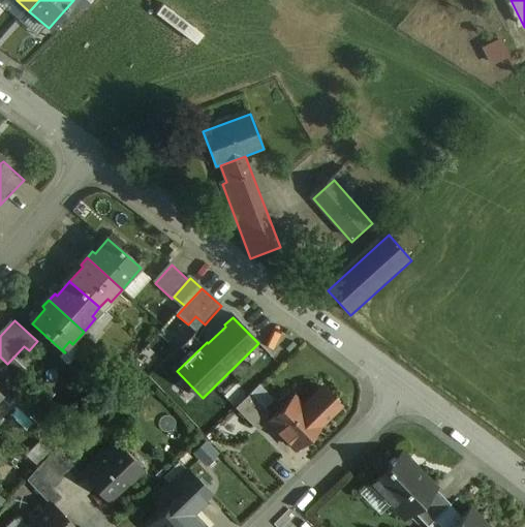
[(305,407),(296,399),(270,423),(297,451),(341,407),(323,389),(305,407)]
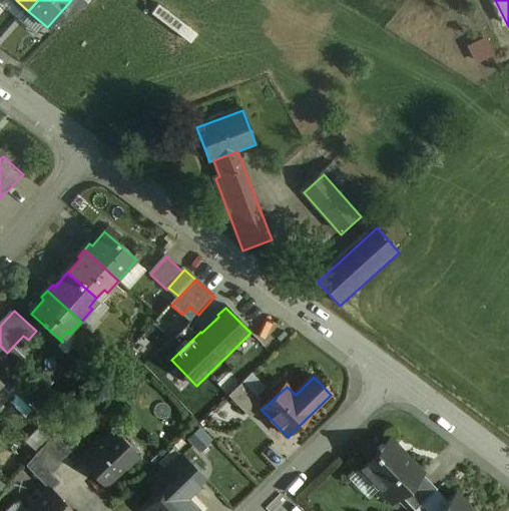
[(38,397),(21,382),(14,390),(30,406),(38,397)]
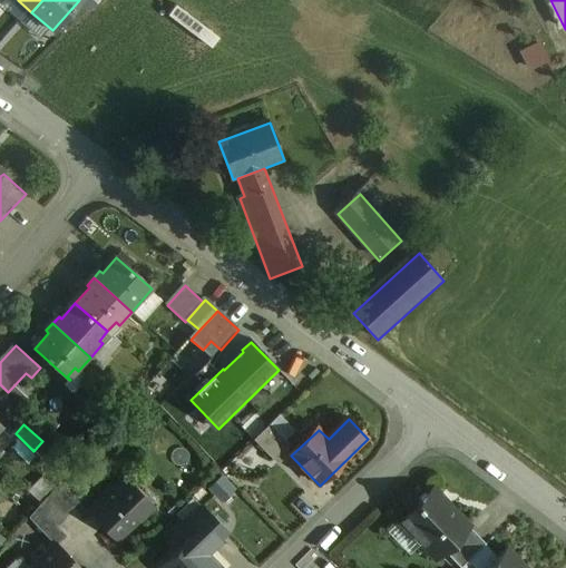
[(289,452),(267,430),(256,441),(276,463),(289,452)]
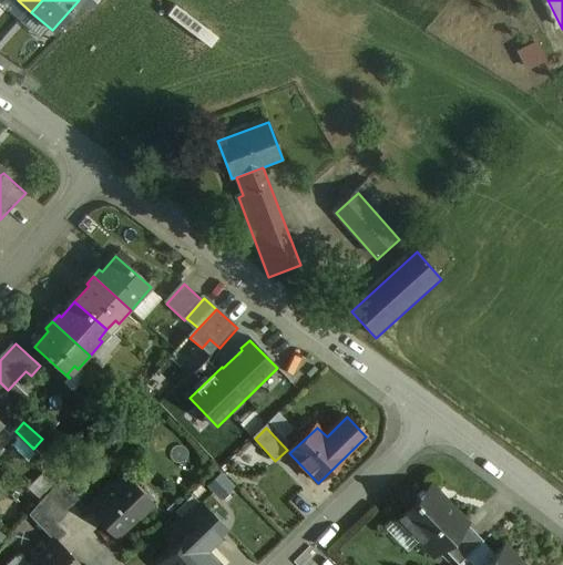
[(42,439),(33,449),(39,453),(39,452),(40,453),(41,452),(40,451),(48,443),(42,439)]
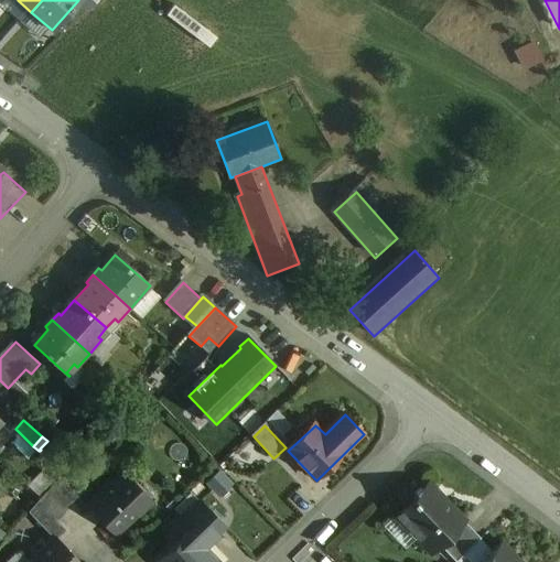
[(125,473),(89,507),(98,516),(118,537),(139,516),(140,517),(154,504),(125,473)]
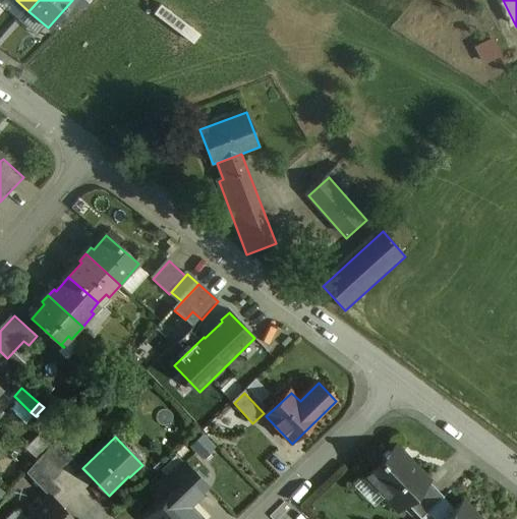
[(82,468),(57,443),(43,457),(59,473),(68,464),(85,481),(91,476),(82,468)]
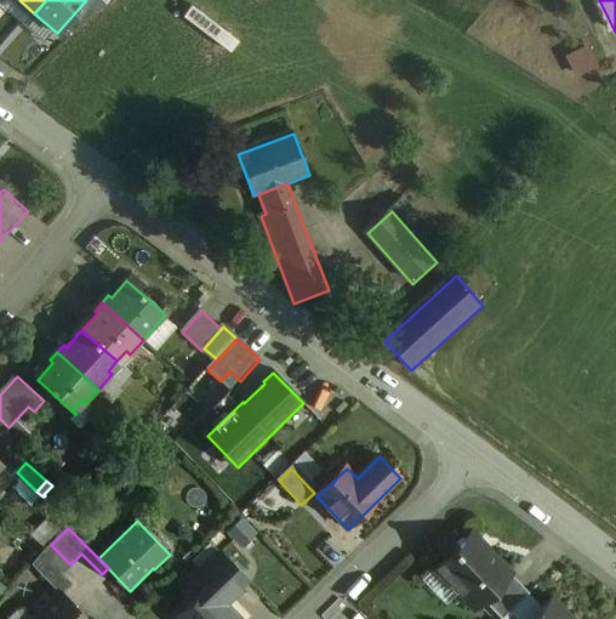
[(512,577),(513,575),(472,533),(435,568),(437,569),(439,568),(462,592),(460,594),(477,611),(485,602),(512,577)]
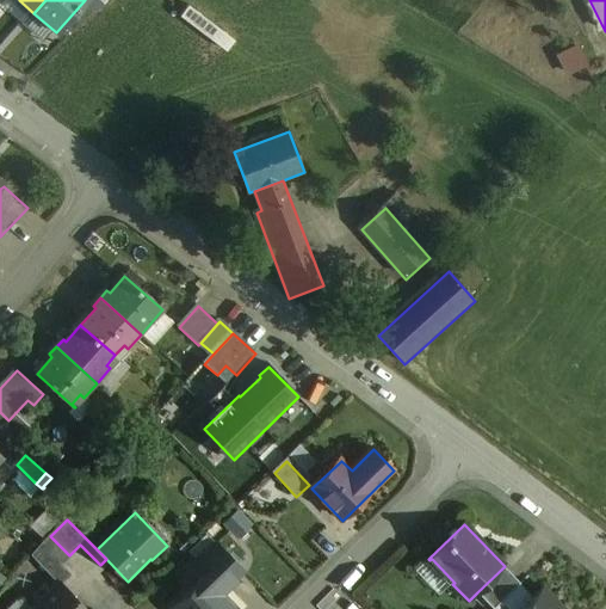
[(50,536),(41,548),(44,553),(42,555),(43,564),(62,583),(68,577),(59,566),(69,555),(50,536)]
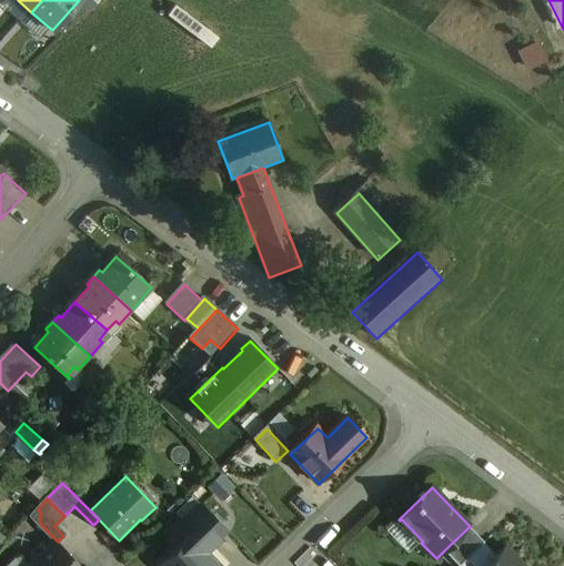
[(93,525),(74,506),(64,516),(82,535),(93,525)]
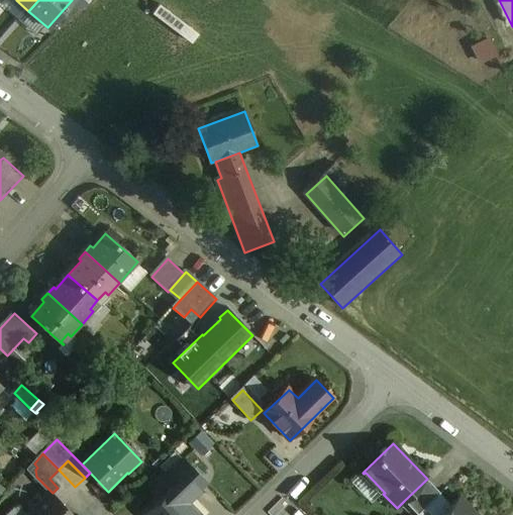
[(206,484),(184,461),(174,472),(195,494),(206,484)]
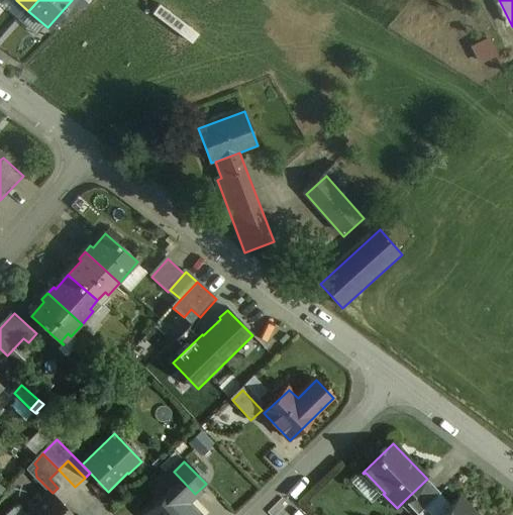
[(61,501),(75,487),(59,470),(49,479),(58,488),(53,493),(61,501)]
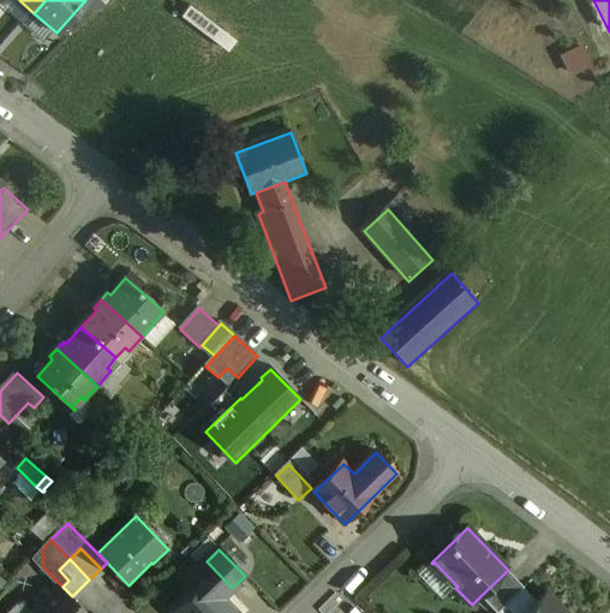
[(232,588),(207,561),(195,572),(205,584),(207,582),(222,597),(232,588)]
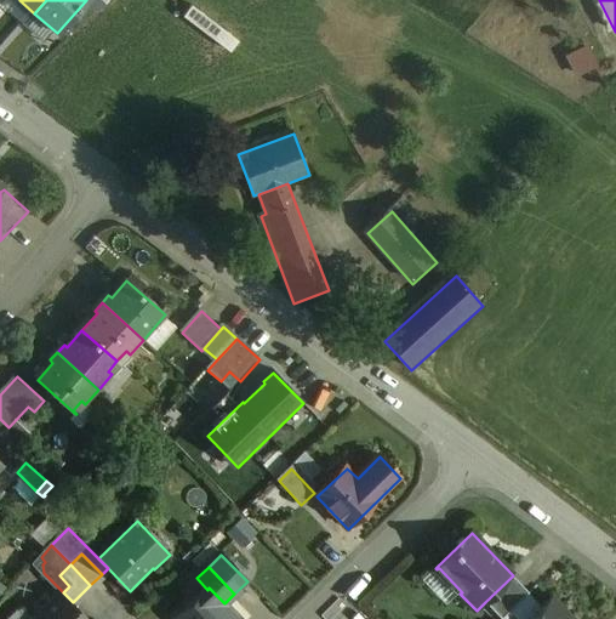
[(513,575),(512,577),(485,602),(501,618),(506,618),(531,595),(513,575)]
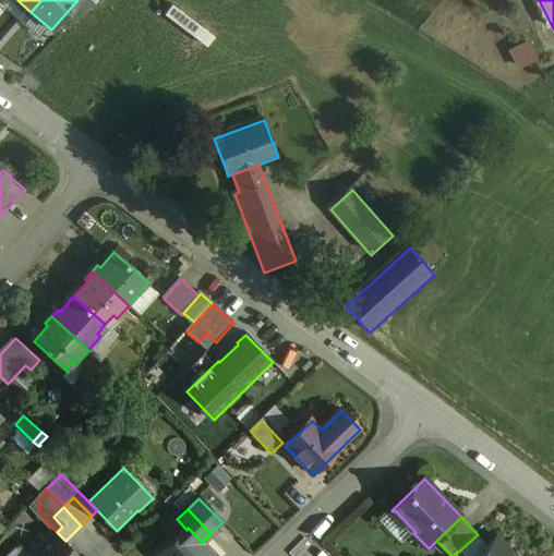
[(215,555),(202,542),(188,528),(187,530),(160,555),(215,555)]
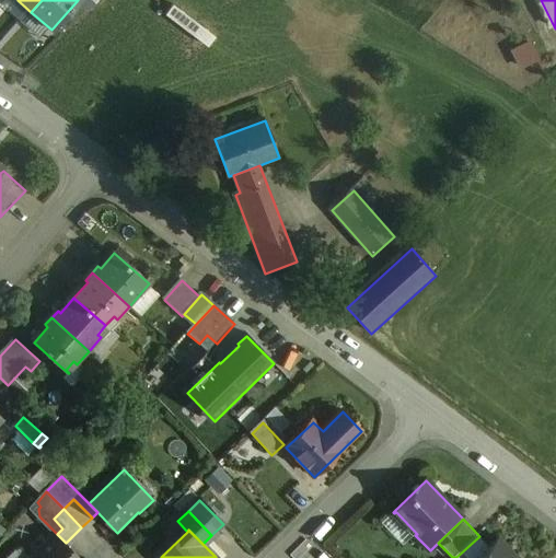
[(79,557),(66,543),(57,534),(33,557),(79,557)]
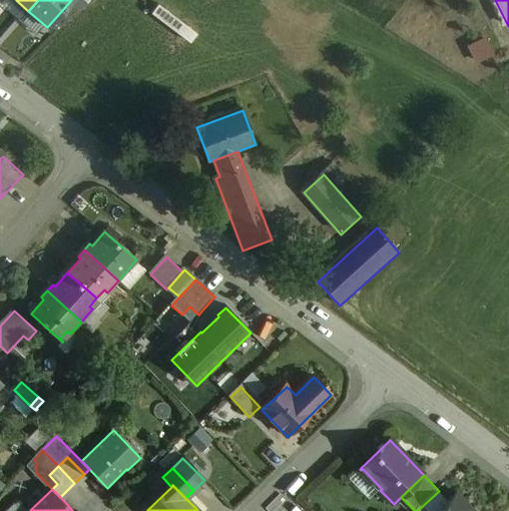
[(472,510),(457,495),(440,510),(472,510)]
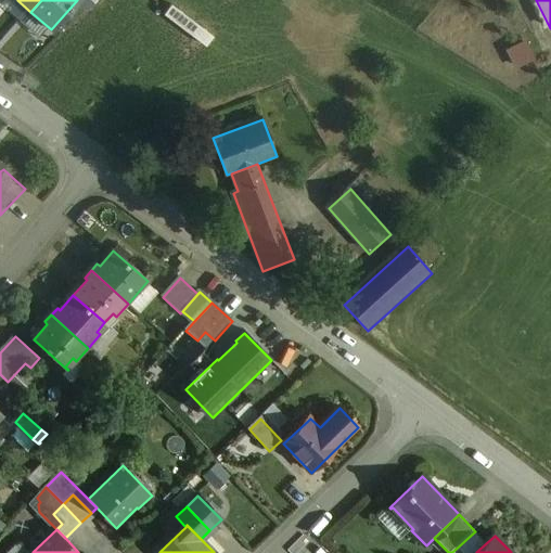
[(20,543),(9,552),(28,552),(20,543)]
